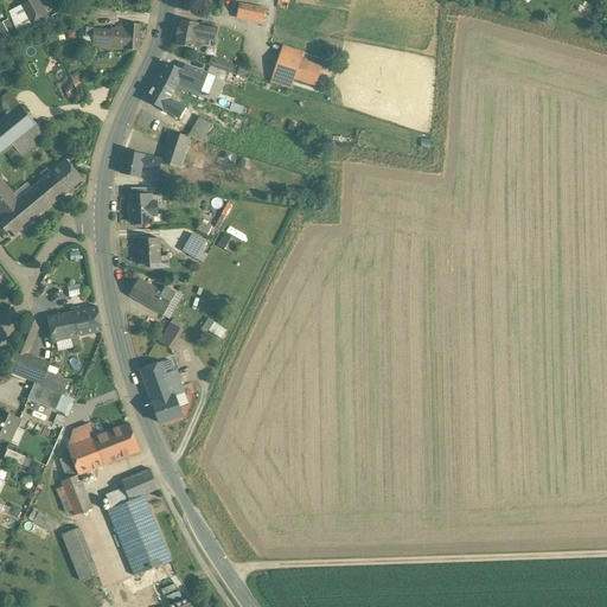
[(38,0),(32,0),(21,6),(32,27),(49,18),(38,0)]
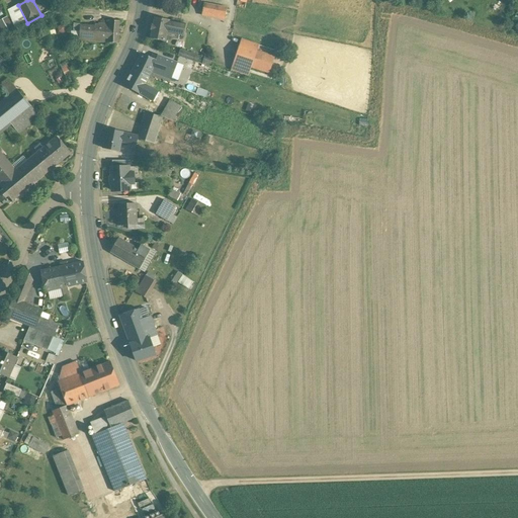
[(227,8),(199,2),(197,12),(225,17),(227,8)]
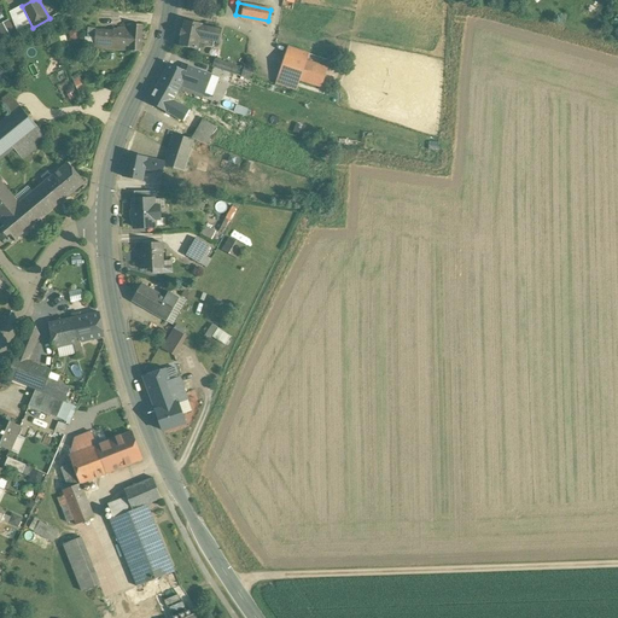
[(9,19),(0,23),(0,38),(3,44),(17,35),(9,19)]
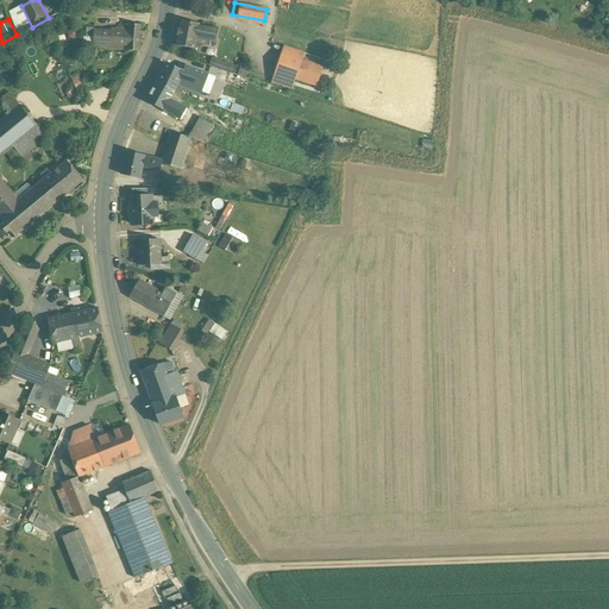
[(200,25),(180,20),(175,44),(195,49),(196,44),(209,48),(212,37),(215,38),(218,29),(200,25)]
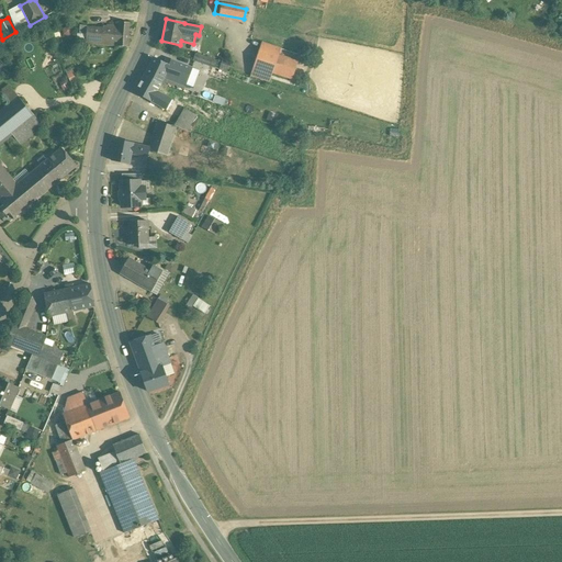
[(120,25),(104,25),(103,27),(102,45),(127,47),(130,23),(120,22),(120,25)]
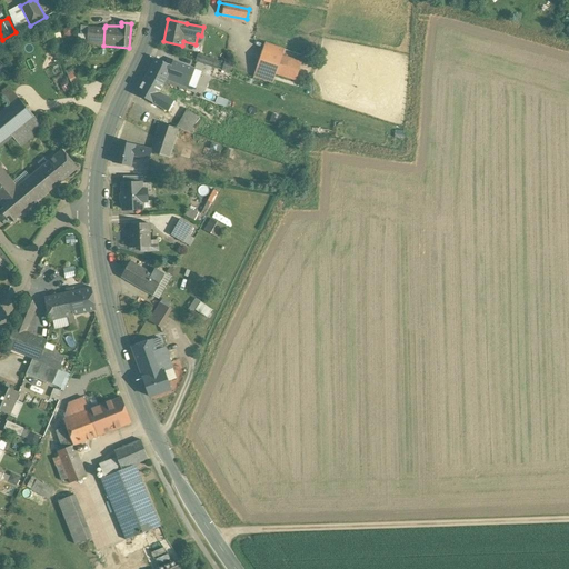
[(105,28),(88,28),(87,46),(103,46),(105,28)]
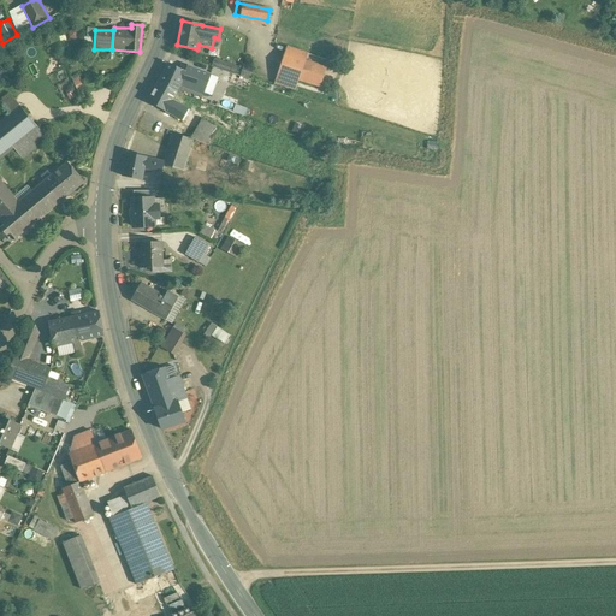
[(308,54),(288,47),(278,72),(319,86),(325,67),(306,61),(308,54)]
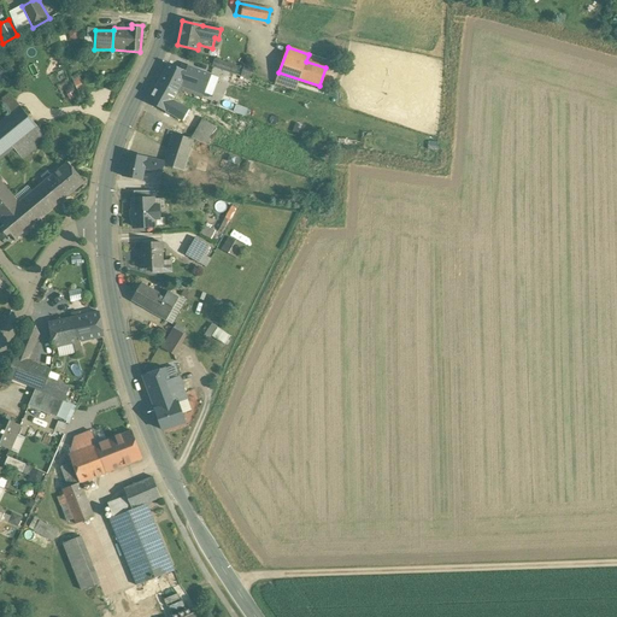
[(213,58),(212,66),(235,71),(236,64),(213,58)]
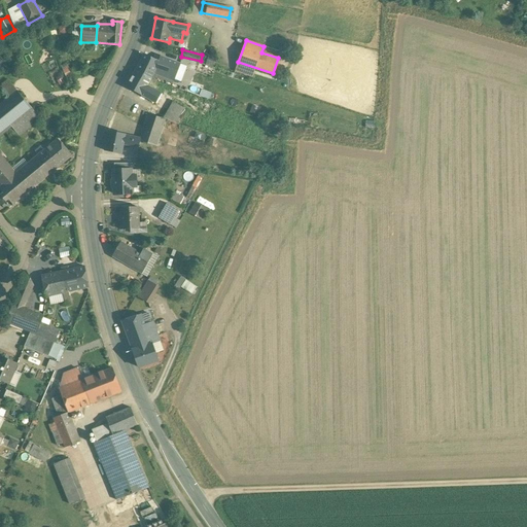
[(159,61),(143,54),(135,70),(136,70),(151,78),(153,73),(160,62),(159,61)]
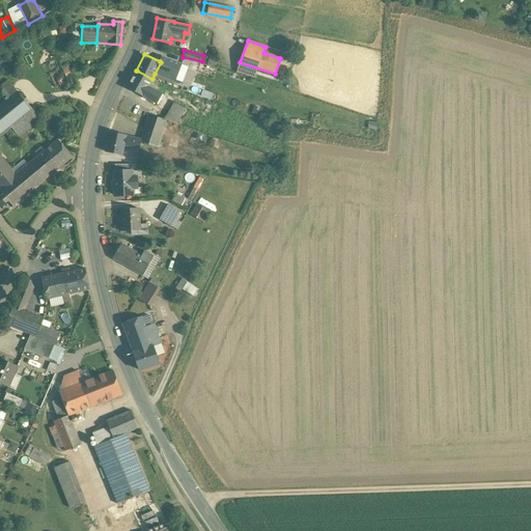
[(180,64),(162,57),(160,61),(161,62),(155,74),(174,81),(180,64)]
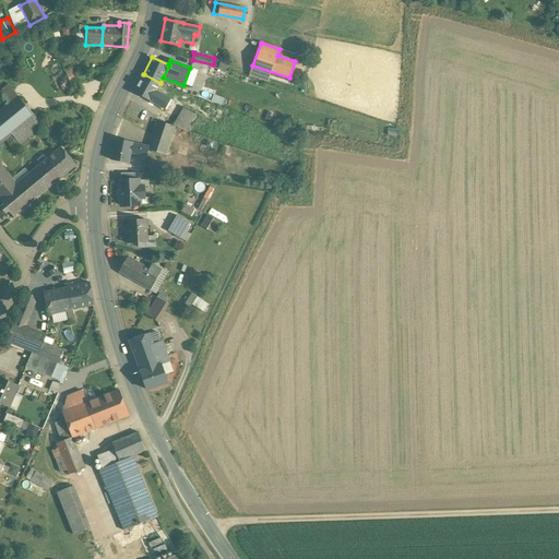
[(86,68),(74,74),(72,71),(68,74),(72,85),(91,74),(86,68)]
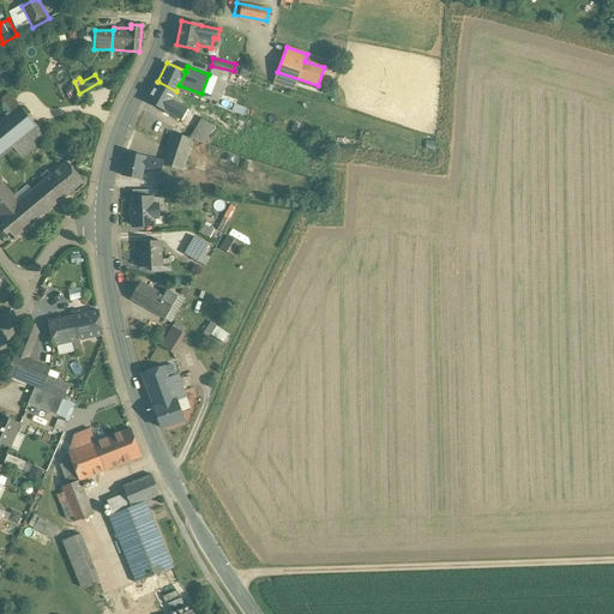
[(176,91),(158,82),(148,101),(164,112),(166,110),(178,118),(184,106),(172,100),(176,91)]
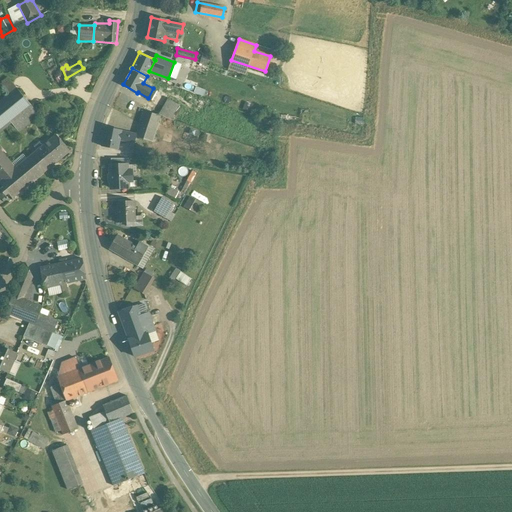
[(16,87),(9,78),(1,84),(8,94),(16,87)]
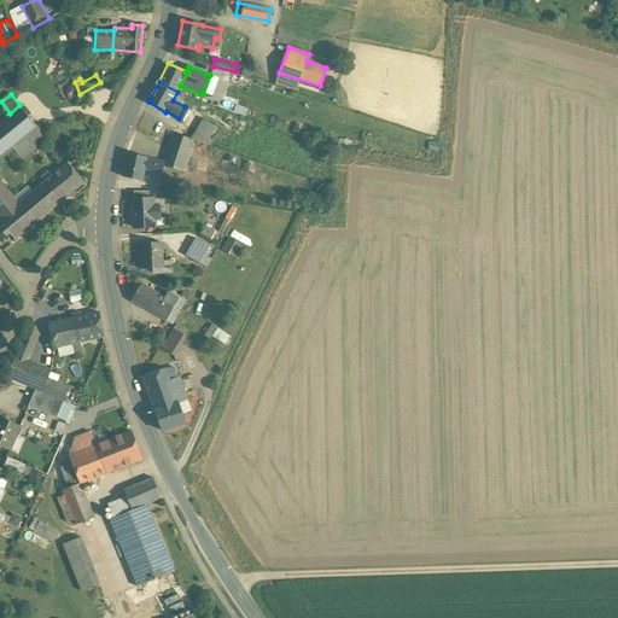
[(10,114),(0,121),(0,178),(47,139),(19,105),(10,114)]
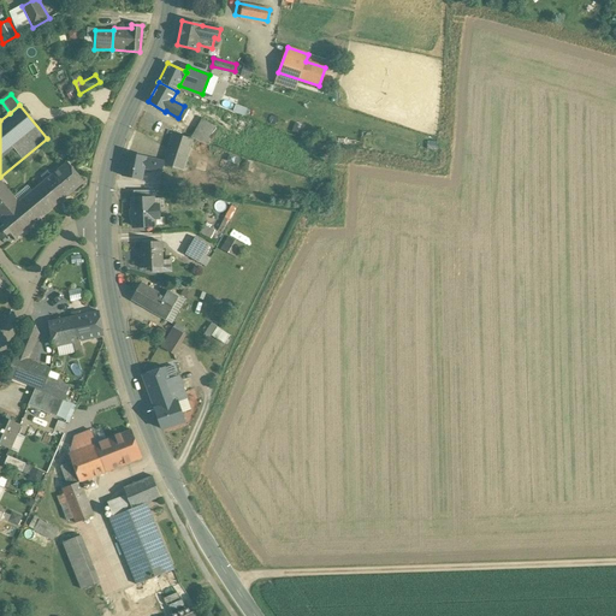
[(191,132),(190,138),(194,140),(196,141),(203,120),(196,119),(191,132)]
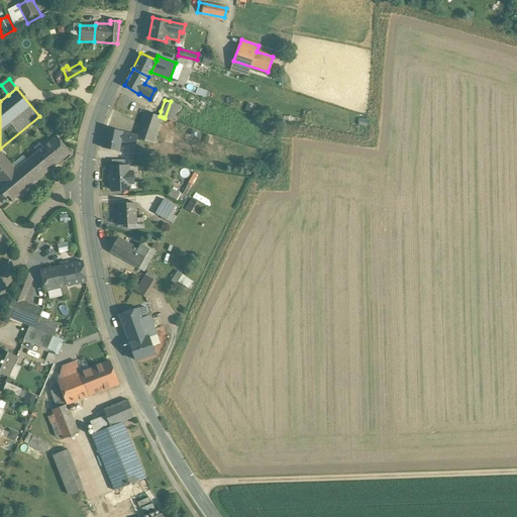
[(149,113),(145,111),(136,138),(153,143),(161,123),(163,117),(160,116),(149,113)]
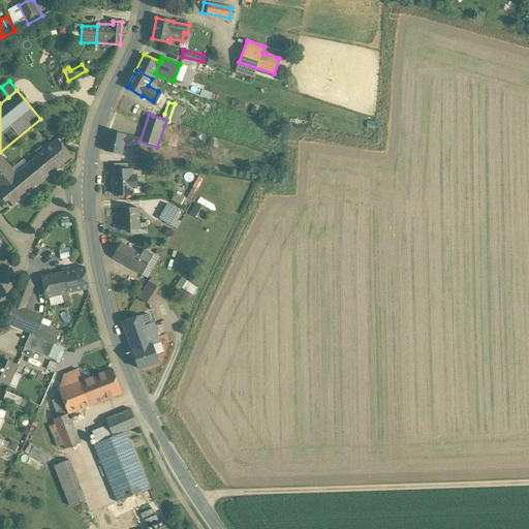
[(126,135),(109,131),(104,151),(122,155),(124,146),(132,147),(134,137),(126,135)]
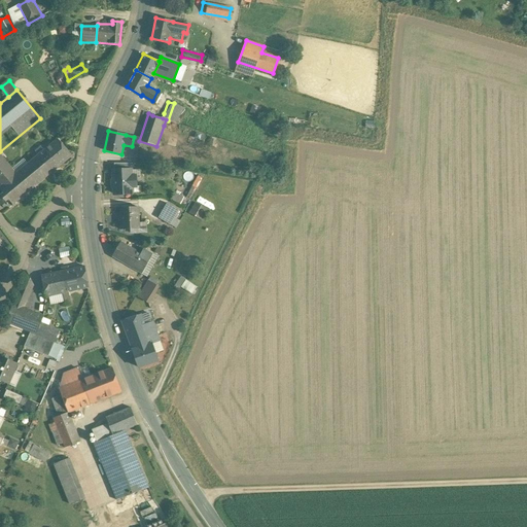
[(72,155),(58,139),(38,154),(53,172),(72,155)]
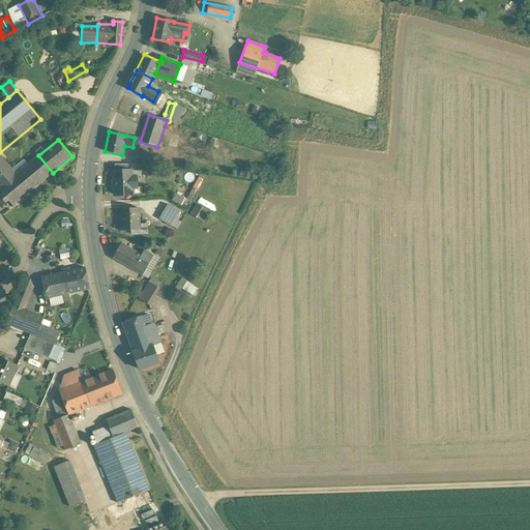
[(0,186),(0,187),(16,174),(0,154),(0,186)]
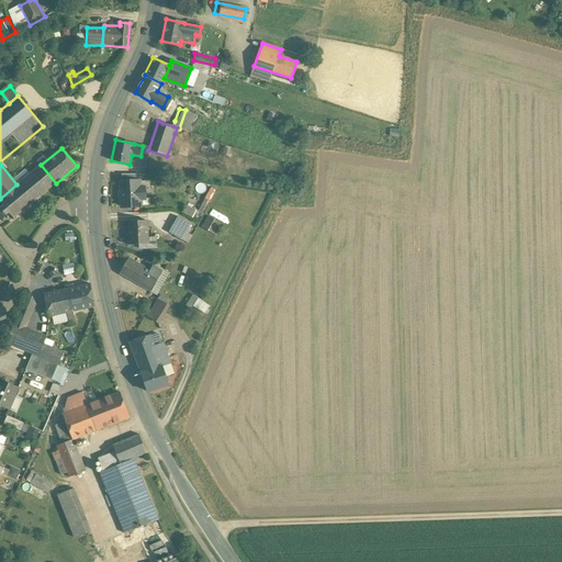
[(0,199),(0,198),(0,201),(13,218),(56,183),(41,165),(17,184),(0,199)]
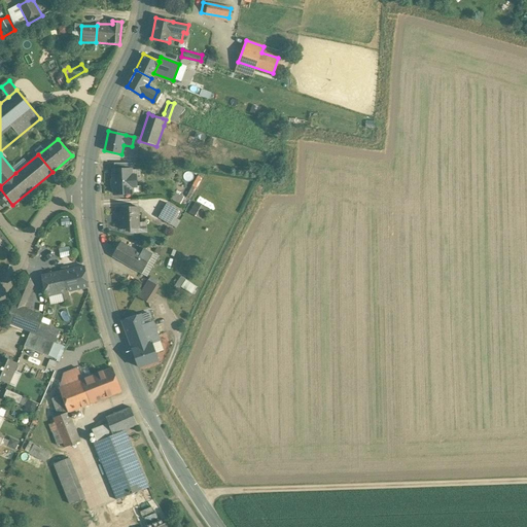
[(114,171),(113,171),(114,194),(131,192),(131,186),(136,186),(135,176),(131,176),(130,171),(130,170),(114,171)]
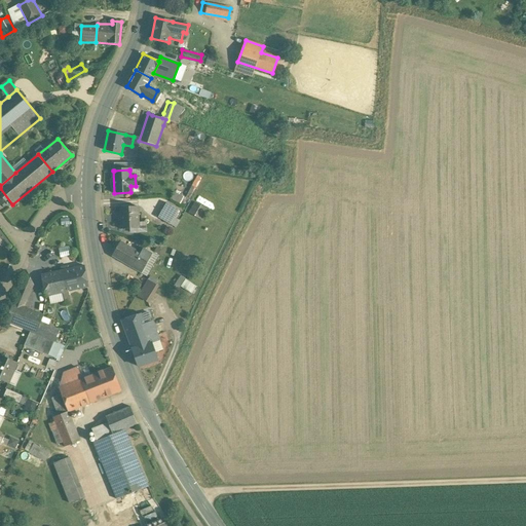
[(174,193),(172,198),(180,202),(182,197),(174,193)]
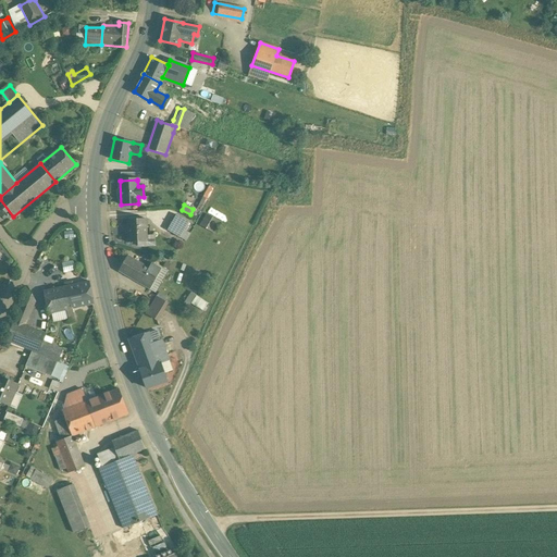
[(188,222),(176,214),(168,230),(180,237),(188,222)]
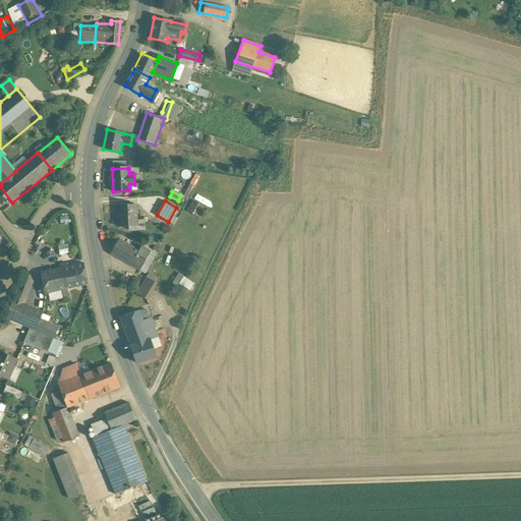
[(136,205),(119,206),(120,218),(119,218),(119,227),(137,226),(136,205)]
